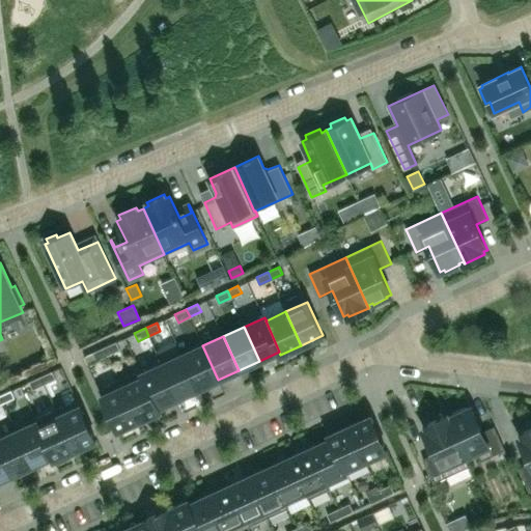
[(116,341),(105,346),(108,355),(119,350),(116,341)]
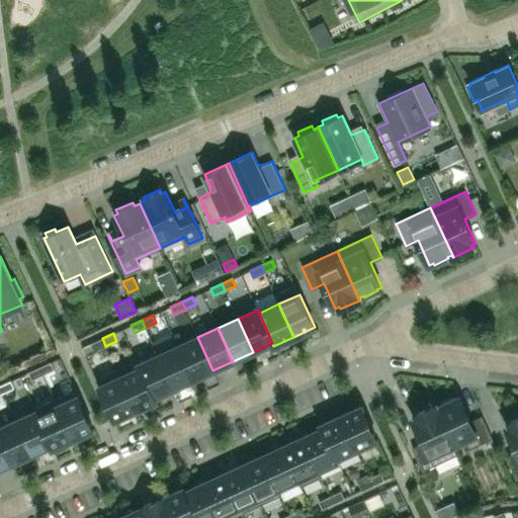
[(212,370),(197,337),(178,346),(193,379),(212,370)]
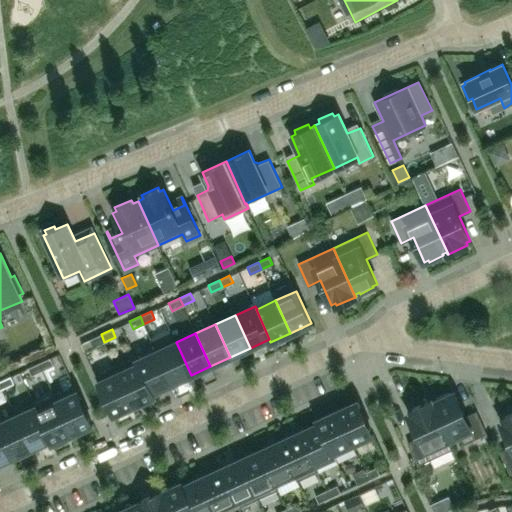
[(104,342),(101,334),(90,339),(93,347),(104,342)]
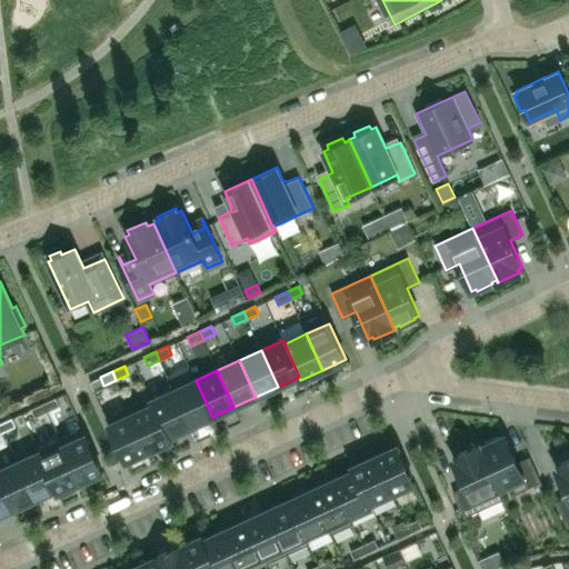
[(212,417),(196,380),(173,390),(190,427),(212,417)]
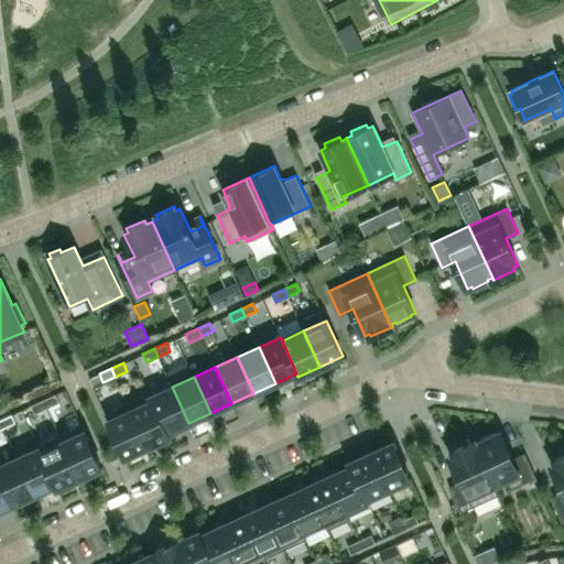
[(188,423),(172,387),(150,398),(151,401),(152,401),(167,433),(169,433),(188,423)]
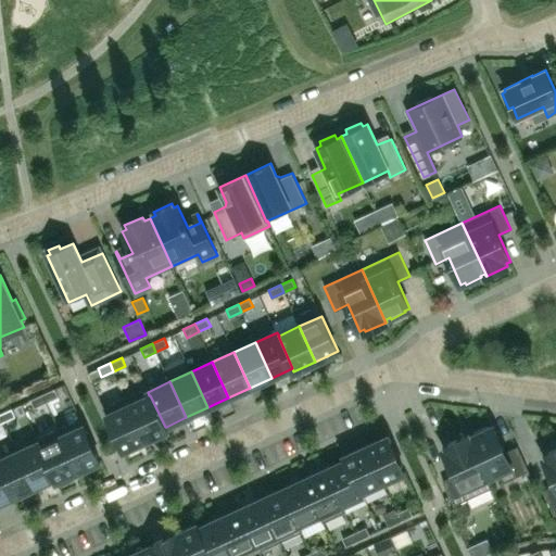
[(54,389),(42,394),(46,402),(58,396),(54,389)]
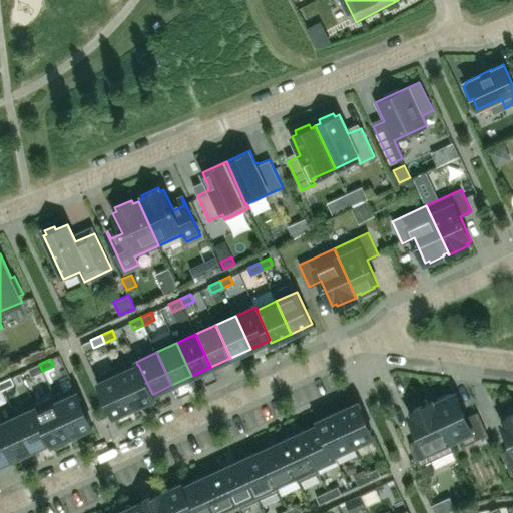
[(32,376),(42,371),(39,364),(28,369),(32,376)]
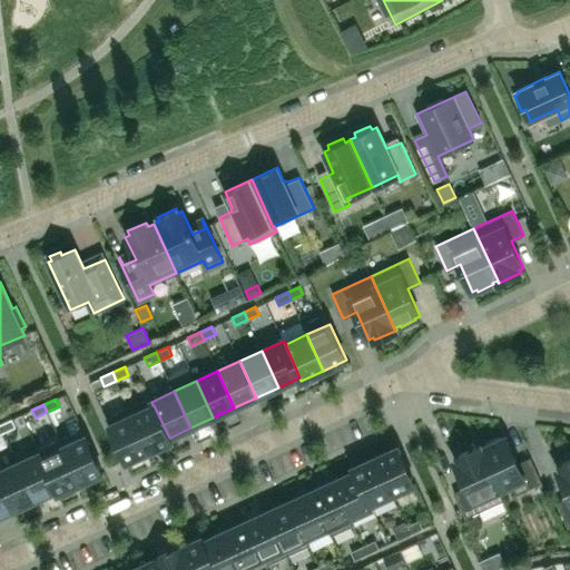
[(154,405),(153,405),(131,415),(148,451),(172,441),(170,438),(169,438),(154,405)]
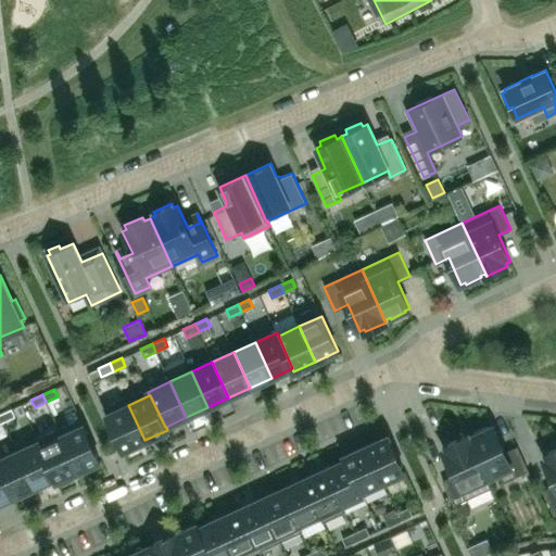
[(144,440),(128,405),(106,415),(123,451),(144,440)]
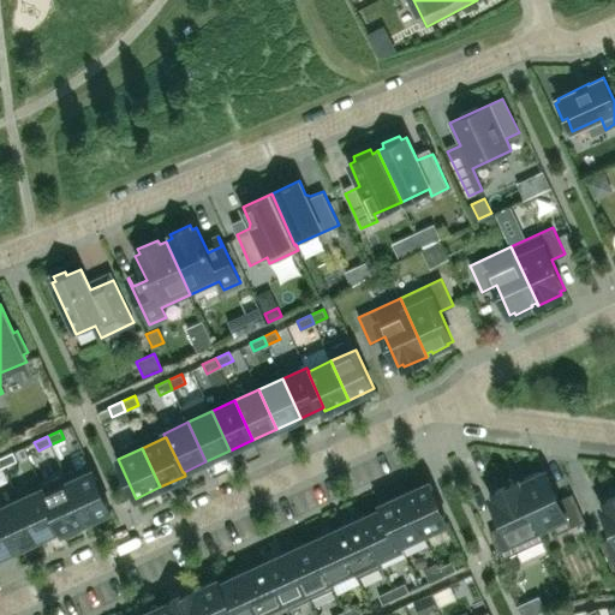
[(17,460),(13,452),(0,457),(0,458),(4,466),(17,460)]
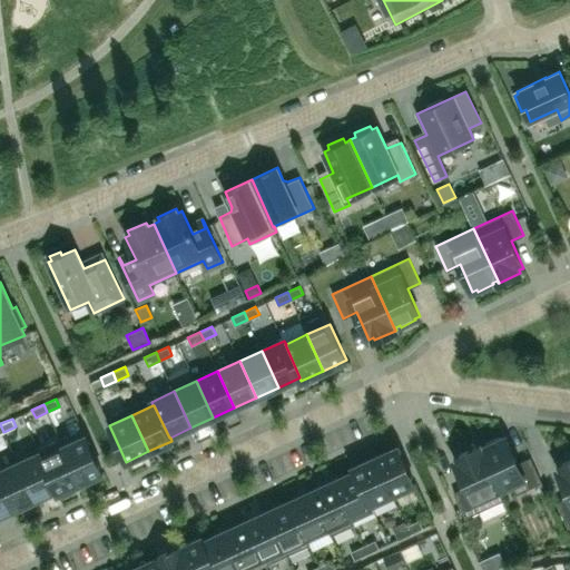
[(102,472),(86,436),(64,446),(80,483),(102,472)]
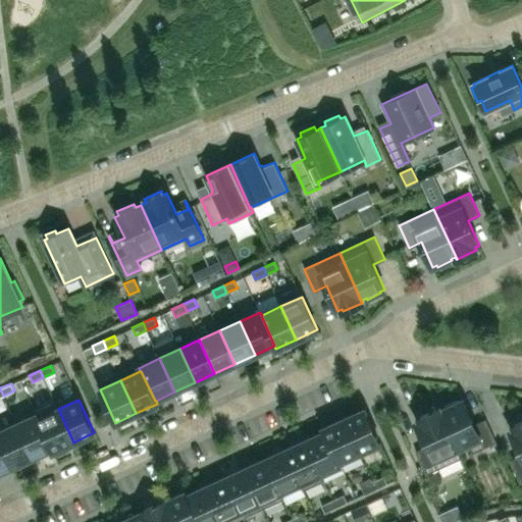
[(496,441),(485,419),(474,425),(463,400),(458,402),(457,401),(444,407),(445,408),(440,411),(438,408),(437,409),(461,458),(462,458),(458,449),(468,444),(472,453),(496,441)]
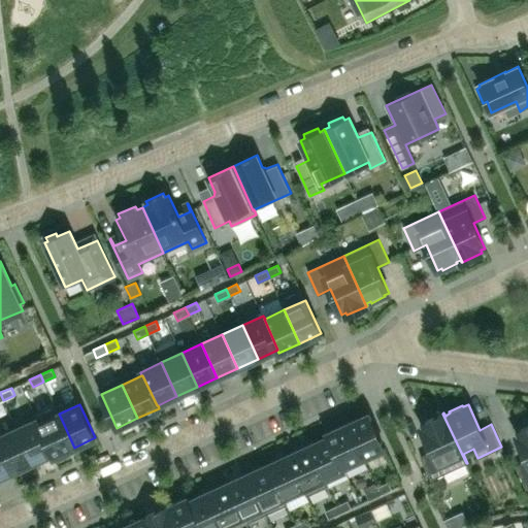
[(74,448),(59,414),(39,423),(38,423),(53,454),(52,454),(53,457),(74,448)]
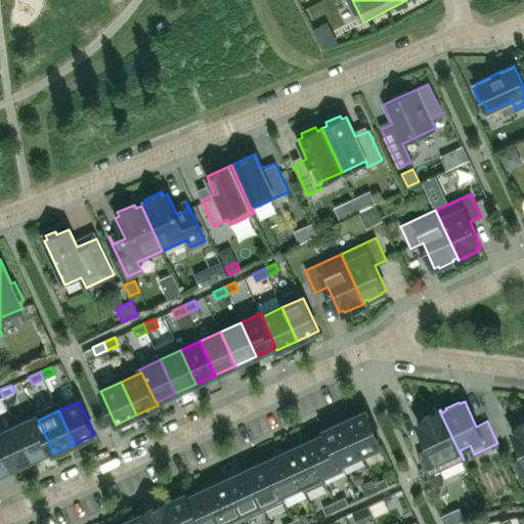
[(463,460),(439,410),(420,419),(422,422),(418,423),(429,448),(418,453),(428,476),(463,460)]
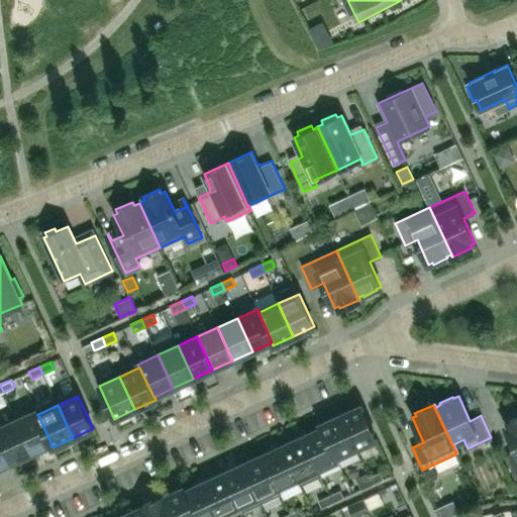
[(355,448),(377,438),(360,406),(340,415),(355,448)]
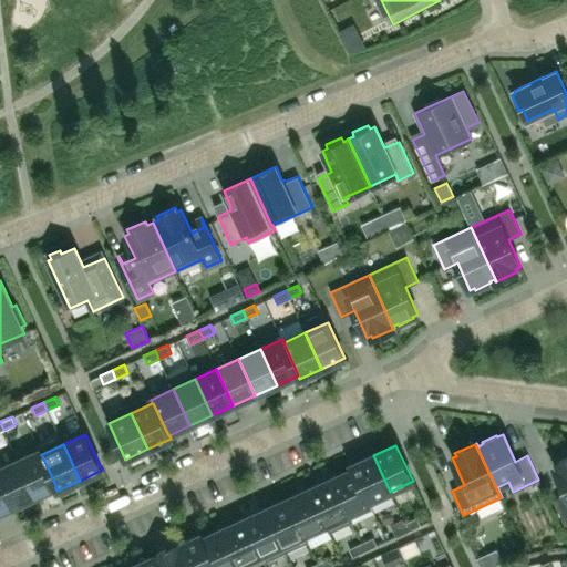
[(41,454),(42,454),(40,451),(18,461),(34,497),(55,487),(57,487),(41,454)]
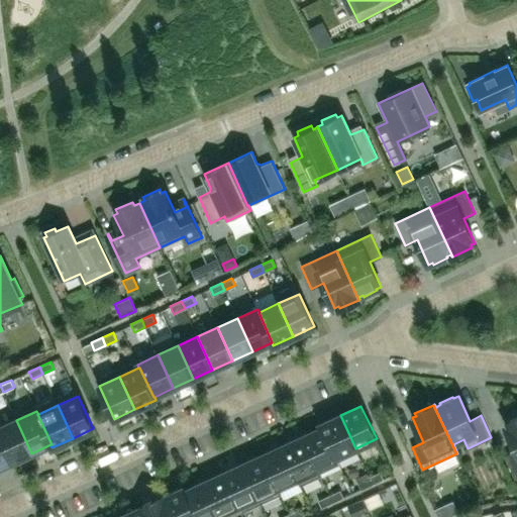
[(355,448),(340,415),(320,424),(321,428),(322,427),(335,457),(336,456),(355,448)]
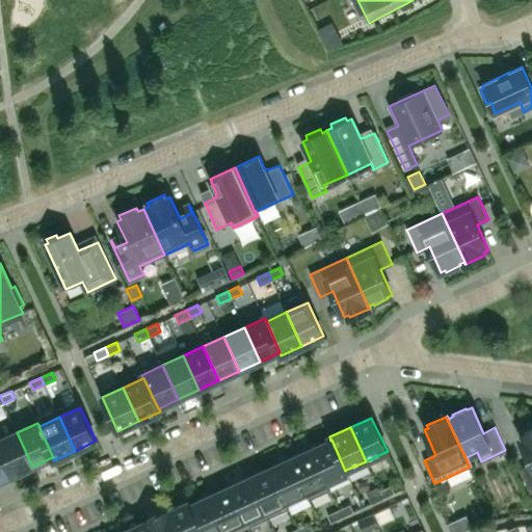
[(531,490),(531,429),(523,434),(524,436),(520,439),(531,463),(520,470),(530,491),(531,490)]
